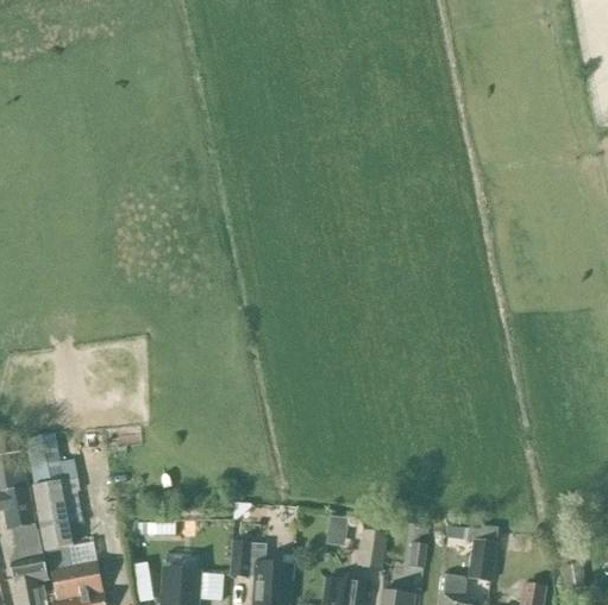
[(27,438),(37,485),(33,486),(45,550),(50,549),(56,590),(42,592),(43,602),(52,600),(54,604),(106,604),(99,560),(73,565),(70,548),(74,547),(66,505),(61,481),(64,480),(61,460),(55,433),(27,438)]
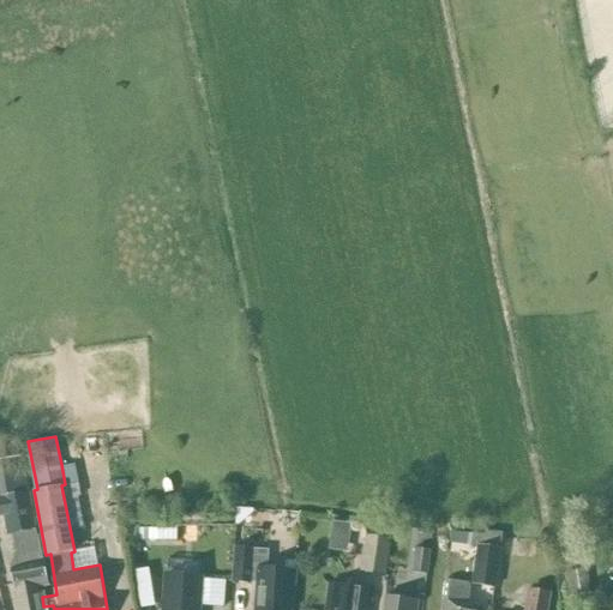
[(23,469),(20,457),(12,458),(14,473),(0,475),(0,489),(1,495),(0,495),(0,513),(4,513),(7,532),(18,531),(36,527),(25,469),(23,469)]
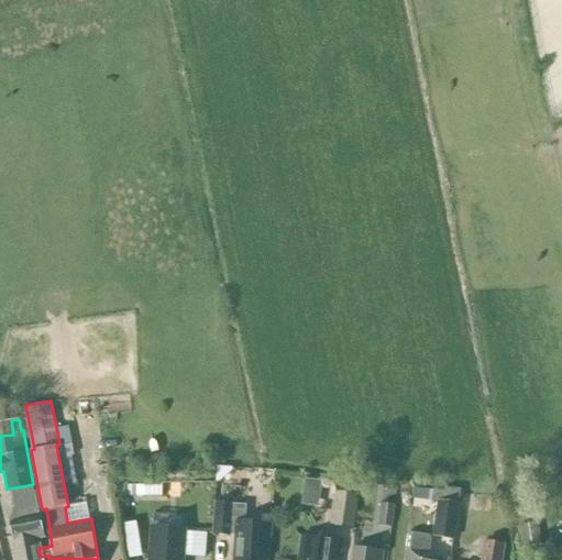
[(59,445),(73,442),(69,424),(56,426),(59,445)]
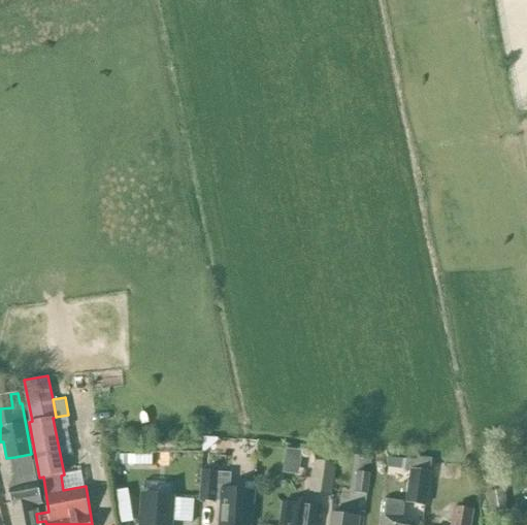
[(297,456),(298,449),(286,447),(285,459),(291,460),(297,456)]
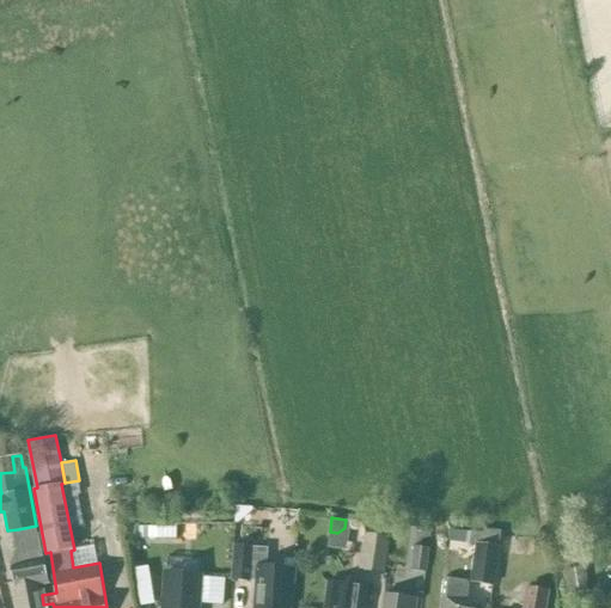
[(177,538),(177,526),(140,524),(140,536),(177,538)]
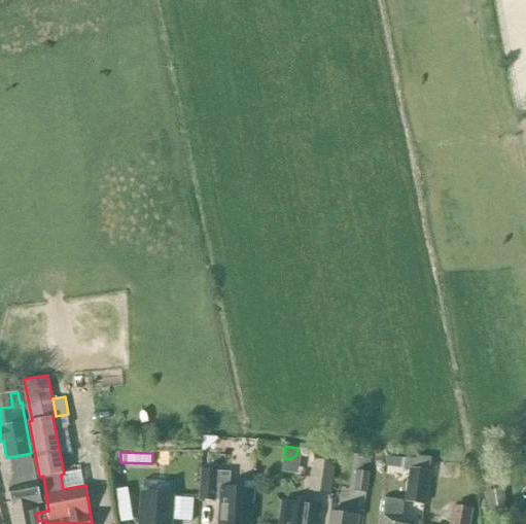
[(31,453),(15,456),(16,464),(11,465),(13,477),(7,483),(15,523),(35,523),(32,504),(42,502),(34,459),(32,459),(31,453)]
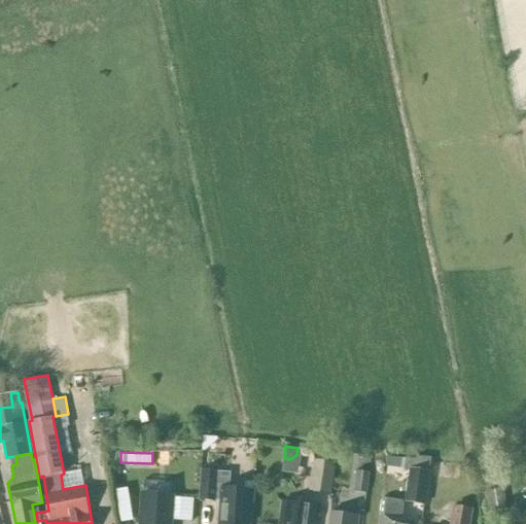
[(418,454),(416,469),(429,472),(432,456),(418,454)]
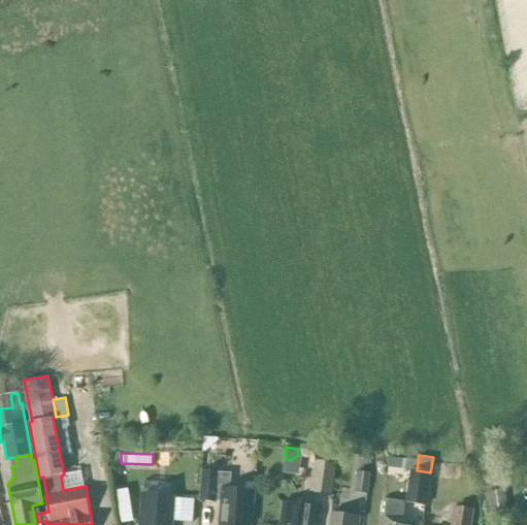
[(309,493),(332,495),(336,462),(314,460),(309,493)]
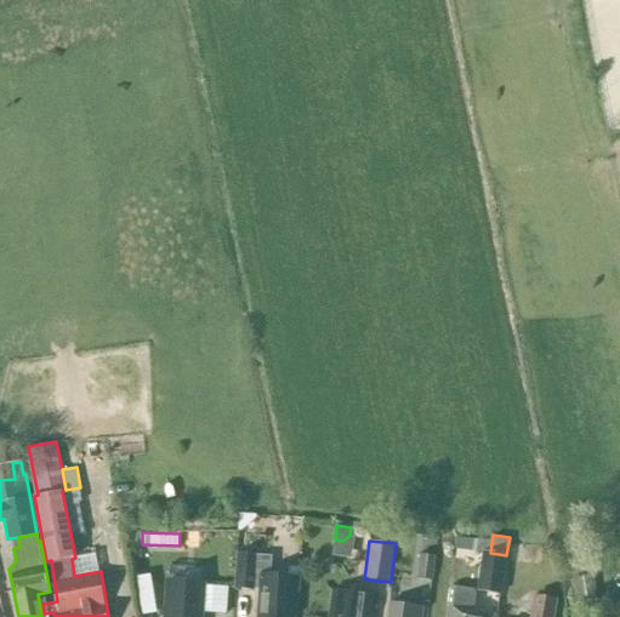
[(238,552),(235,588),(255,589),(257,566),(272,567),(273,554),(238,552)]
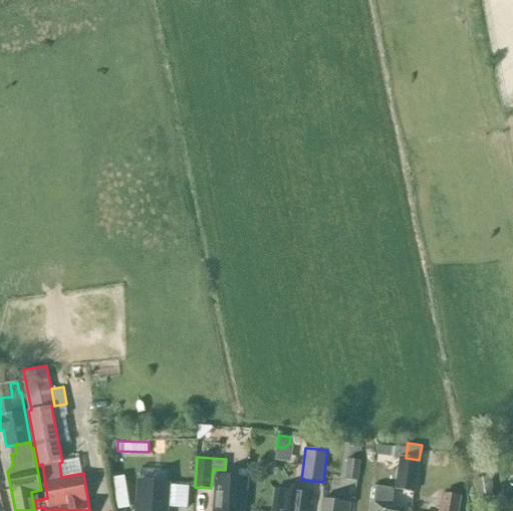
[(359,472),(360,458),(347,457),(346,470),(359,472)]
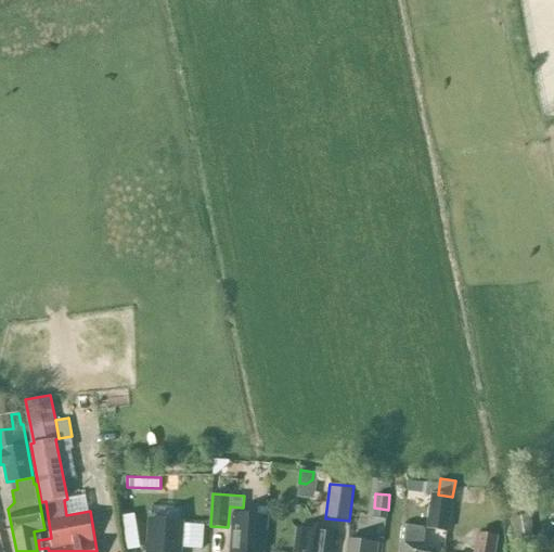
[(429,528),(448,530),(452,497),(438,495),(434,493),(429,528)]
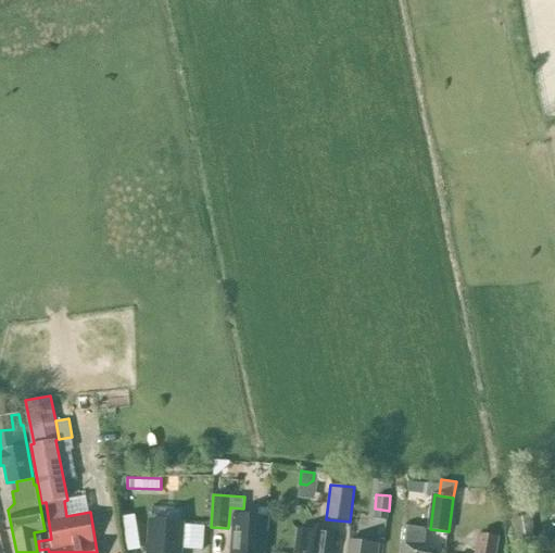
[(151,518),(148,552),(180,552),(181,549),(181,547),(184,525),(184,520),(183,520),(184,507),(152,505),(151,518)]
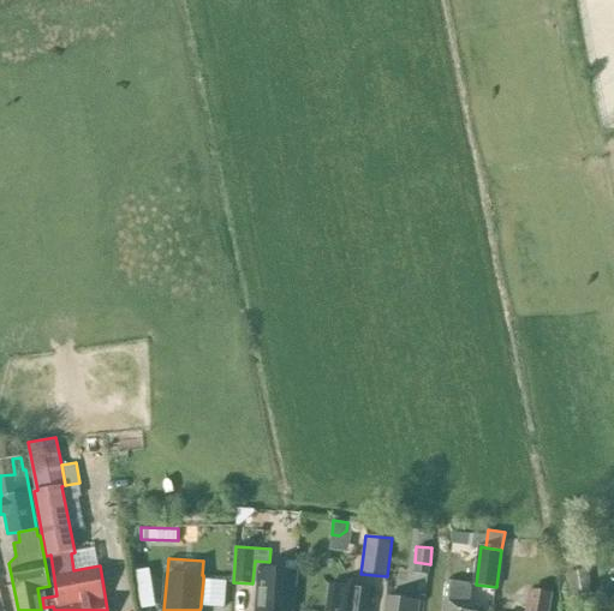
[(258,568),(255,610),(285,610),(286,607),(296,609),(299,570),(258,568)]
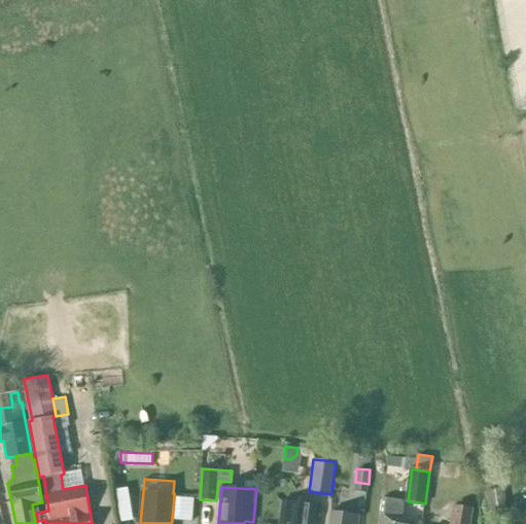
[(490,511),(507,508),(504,487),(486,490),(490,511)]
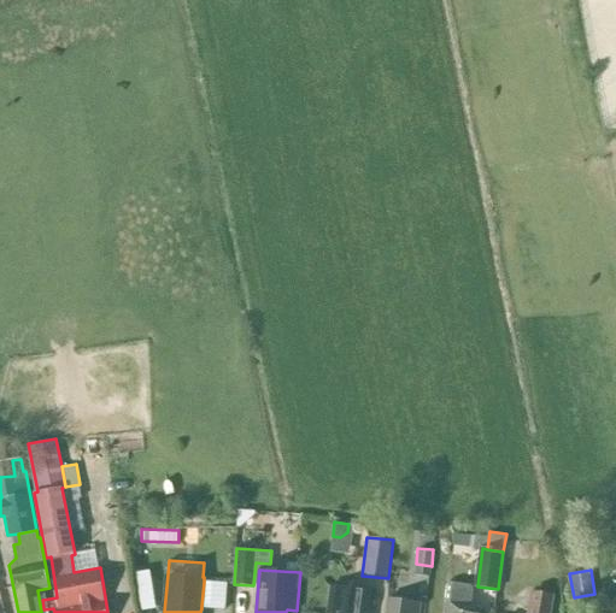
[(449,581),(445,602),(444,612),(482,612),(484,607),(470,605),(473,589),(473,588),(473,587),(471,585),(471,584),(470,583),(449,581)]
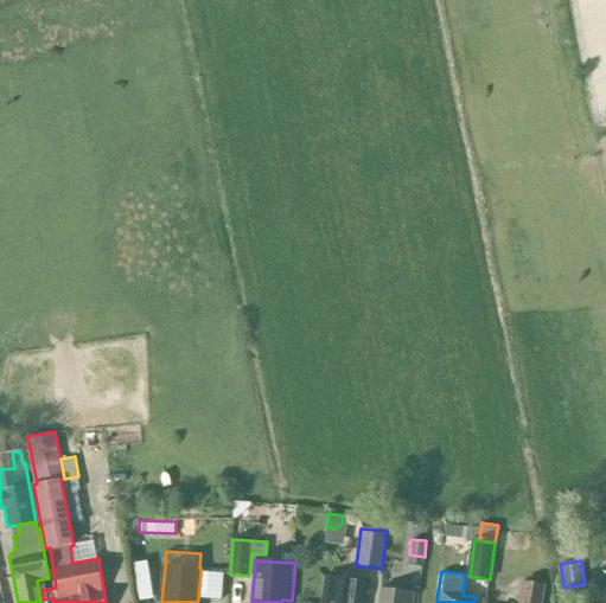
[(201,572),(198,596),(211,597),(214,572),(201,572)]
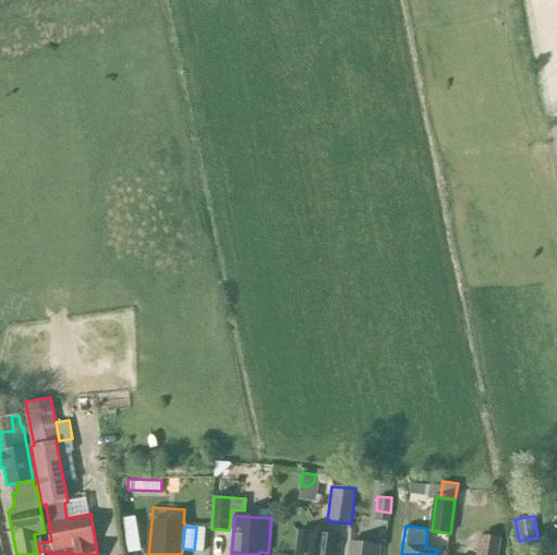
[(331,554),(336,535),(299,530),(294,554),(331,554)]
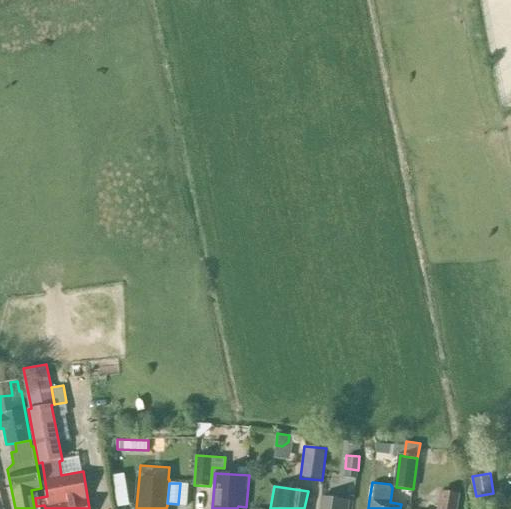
[(455,508),(458,493),(440,490),(437,508),(455,508)]
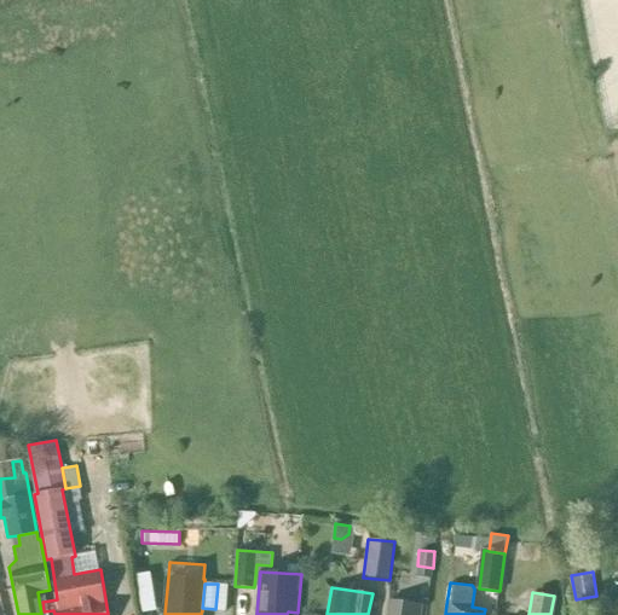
[(386,614),(420,614),(422,603),(390,598),(386,614)]
